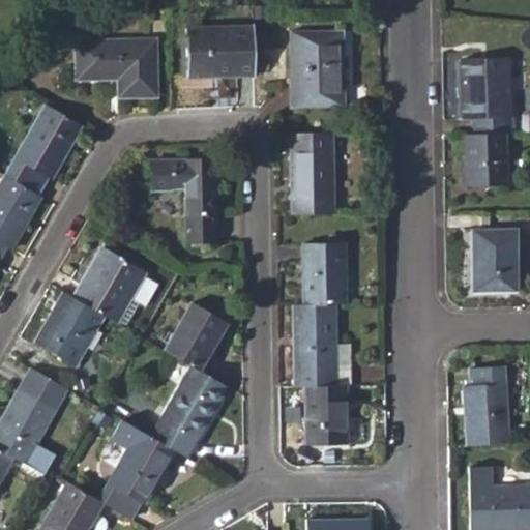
[(219,72),(219,77),(255,76),(253,28),(184,29),(186,74),(219,72)]
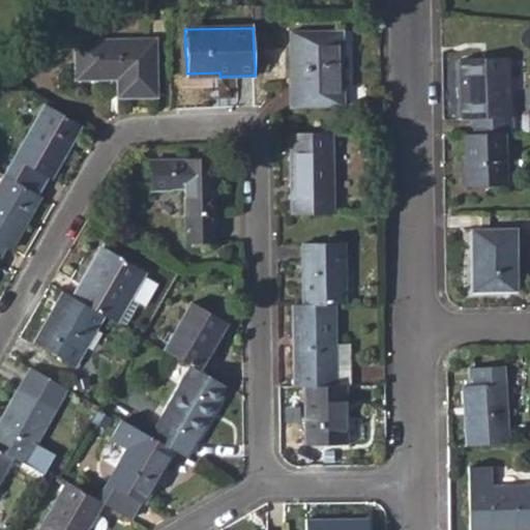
[(290,34),(292,107),(344,106),(342,32),(290,34)]
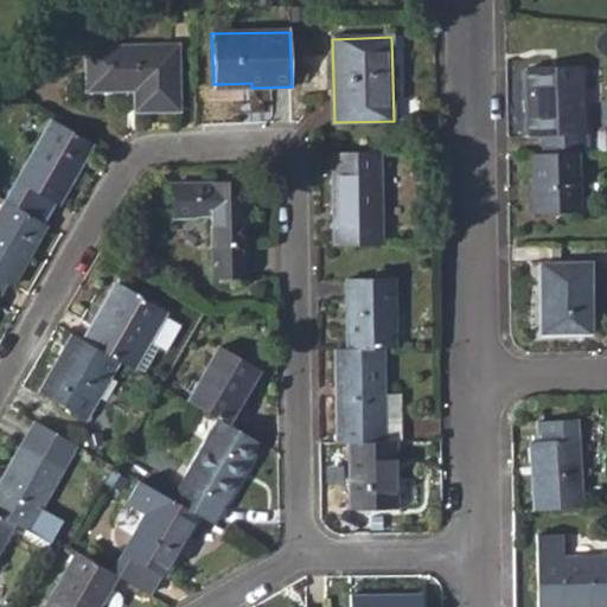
[(135,85),(136,112),(176,110),(174,49),(88,50),(88,90),(121,89),(121,83),(135,85)]
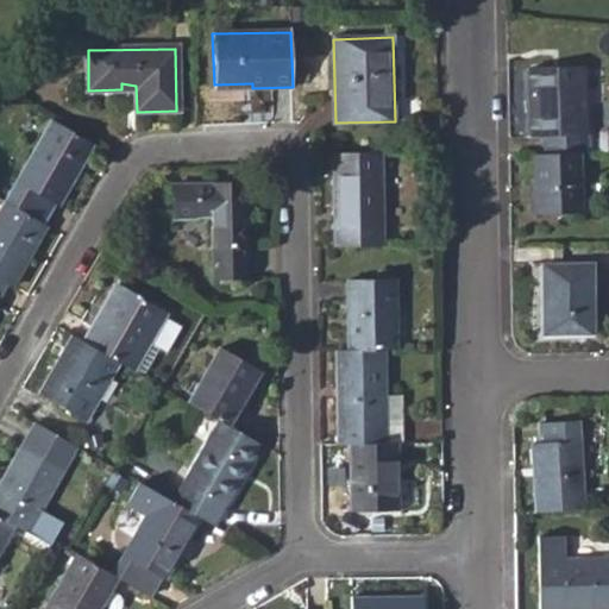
[(542,139),(542,156),(578,155),(585,154),(582,68),(528,69),(532,139),(542,139)]
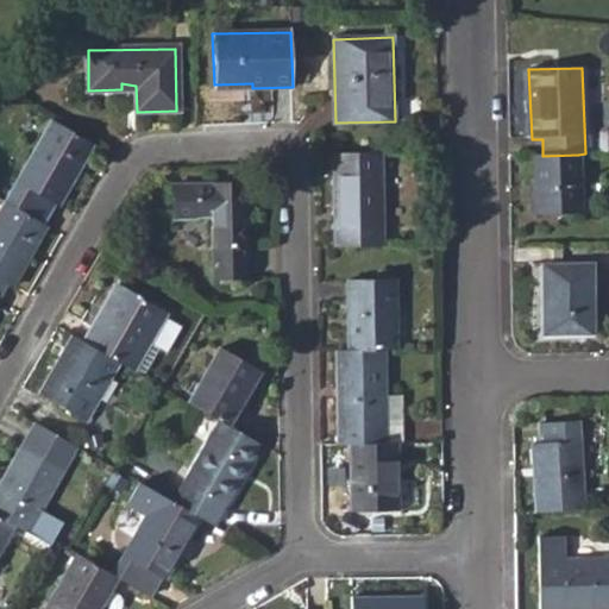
[(5,202),(43,224),(54,203),(58,207),(94,145),(52,121),(5,202)]
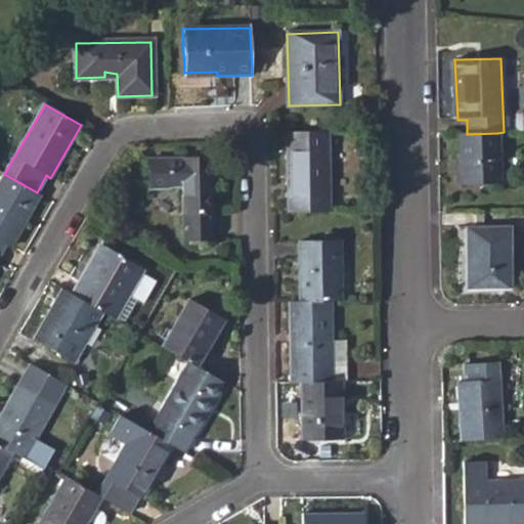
[(286,132),(288,214),(328,213),(326,131),(286,132)]
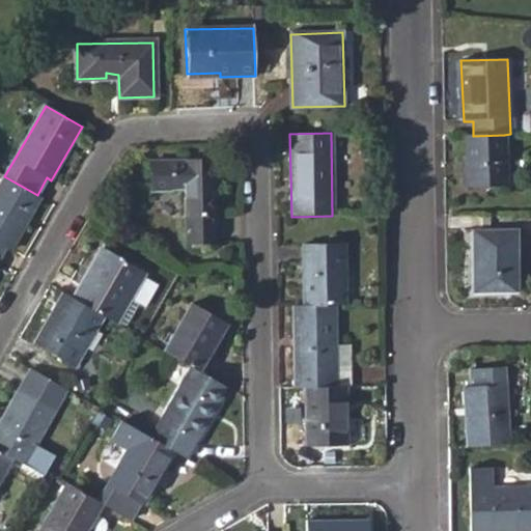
[(465,136),(467,189),(505,188),(504,135),(473,136),(465,136)]
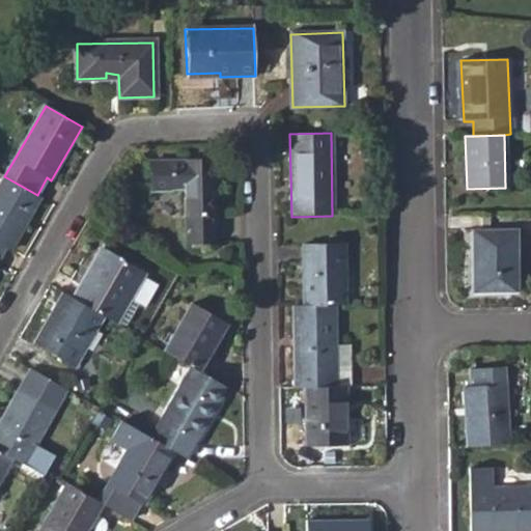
[(185,189),(186,218),(187,243),(214,243),(214,217),(213,162),(151,162),(151,191),(172,192),(173,190),(185,189)]
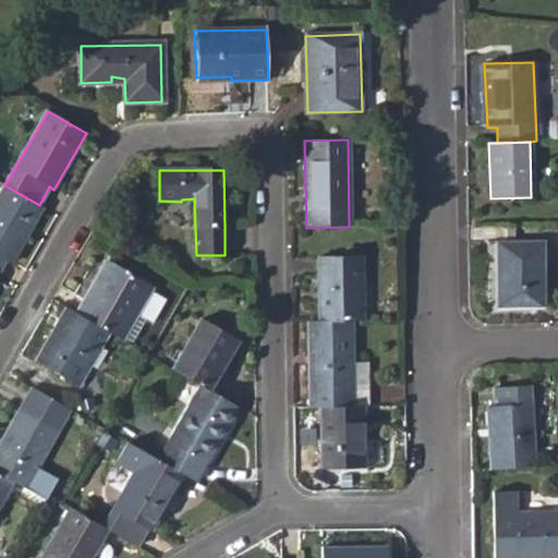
[(0,193),(0,269),(5,261),(11,263),(43,207),(39,205),(4,185),(0,193)]
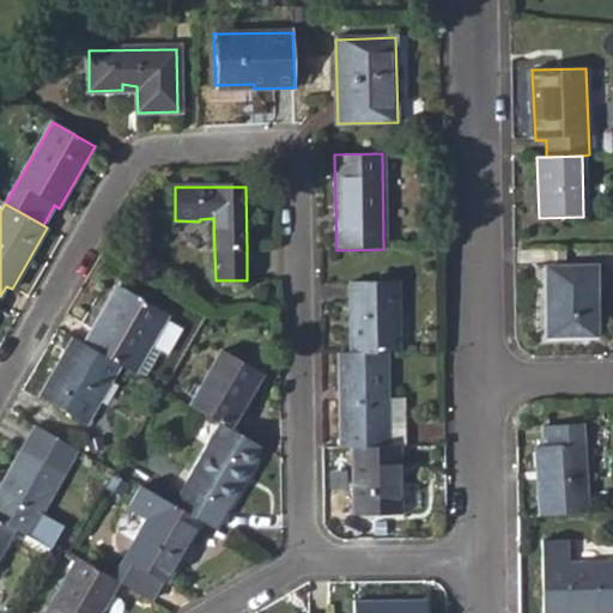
[(545,268),(546,339),(596,338),(595,268),(545,268)]
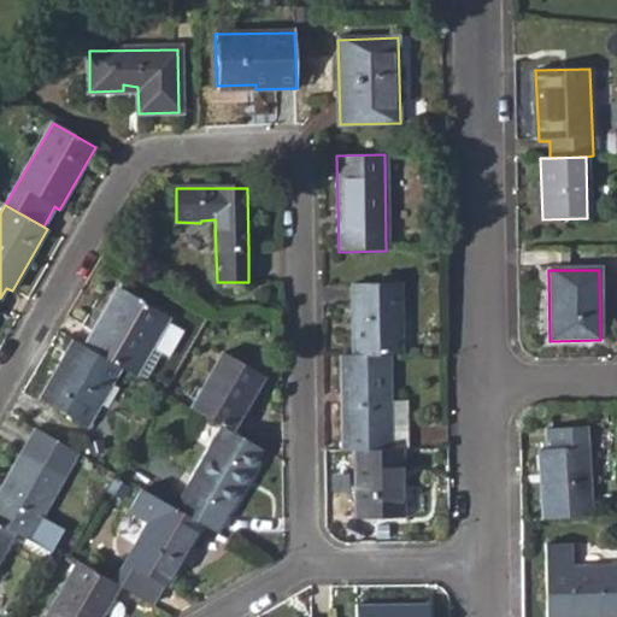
[(351,283),(352,356),(388,356),(400,356),(399,283),(351,283)]
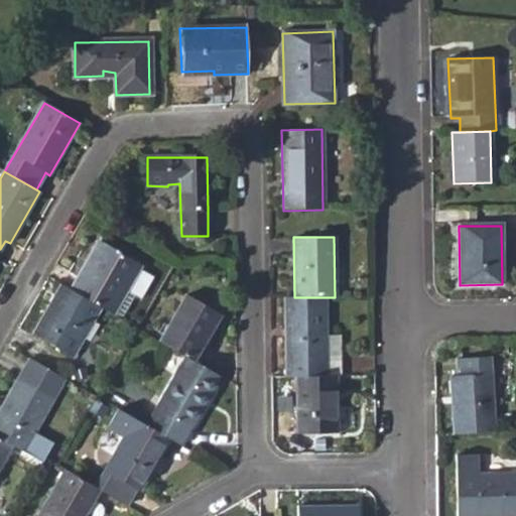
[(101,307),(113,314),(125,292),(138,270),(140,267),(98,242),(71,289),(101,307)]
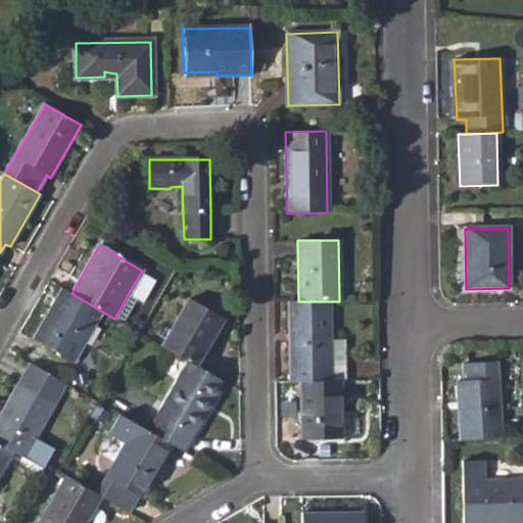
[(140,274),(127,296),(141,304),(154,282),(140,274)]
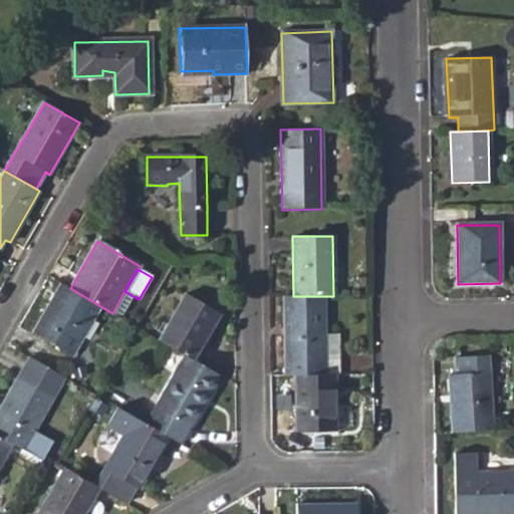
[(32,333),(71,355),(100,306),(70,288),(61,284),(32,333)]
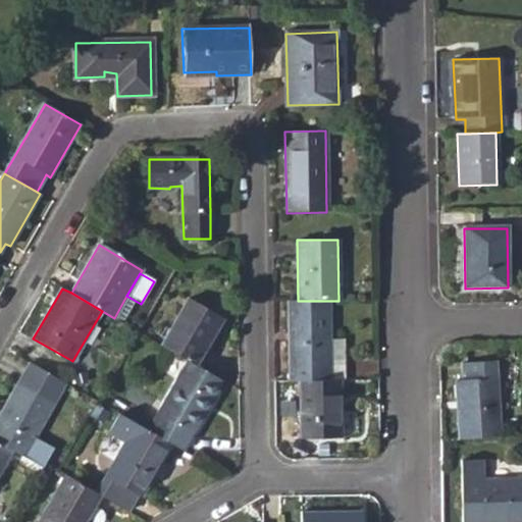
[(187,360),(196,365),(222,318),(188,298),(160,346),(187,360)]
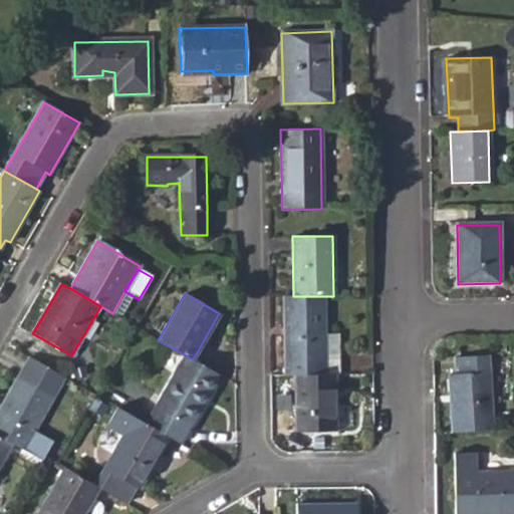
[(323,336),(323,296),(293,296),(282,296),(284,376),(294,376),(324,375),(323,357),(323,336)]
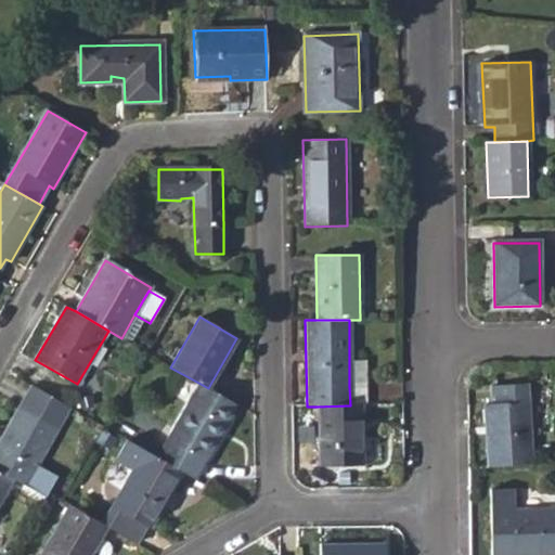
[(364,364),(349,363),(349,386),(364,385),(364,364)]
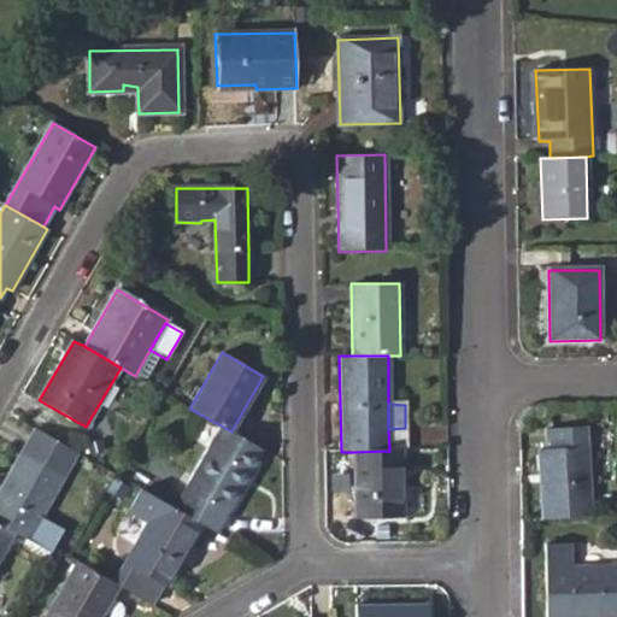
[(201,524),(217,534),(265,451),(231,432),(221,425),(172,509),(201,524)]
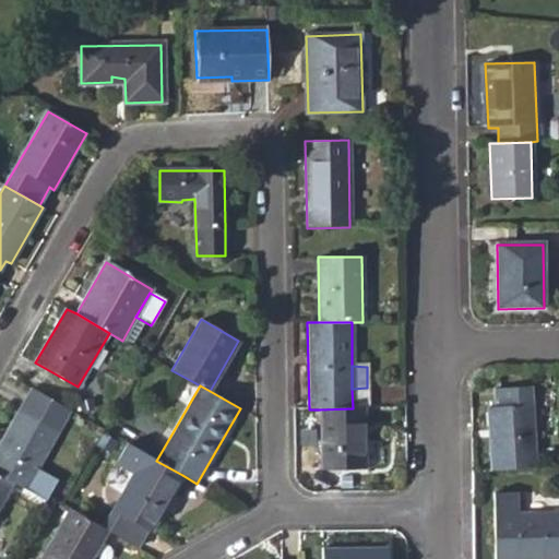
[(487,407),(490,471),(534,468),(530,387),(495,389),(495,407),(487,407)]
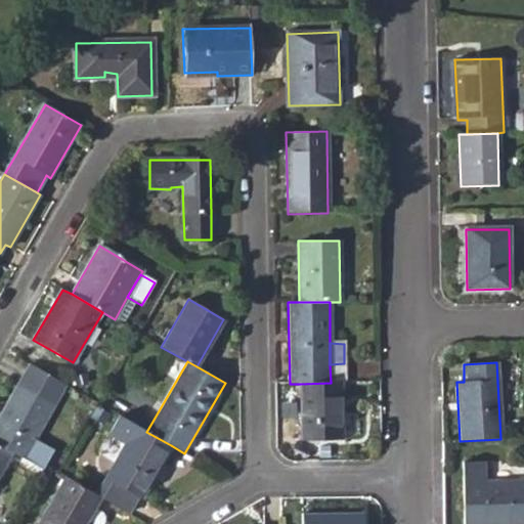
[(344,383),(344,363),(330,364),(331,383),(341,383),(344,383)]
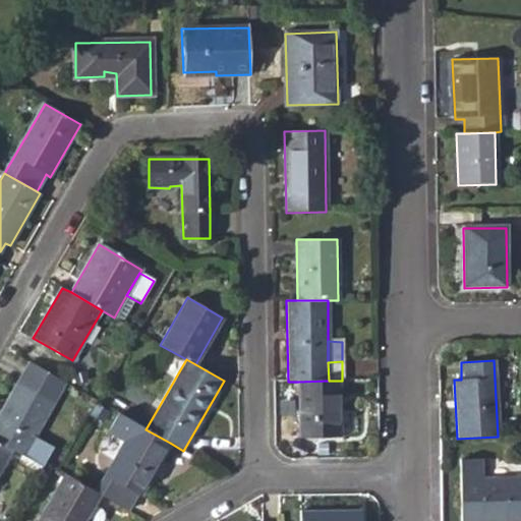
[(53,404),(65,383),(31,362),(17,384),(53,404)]
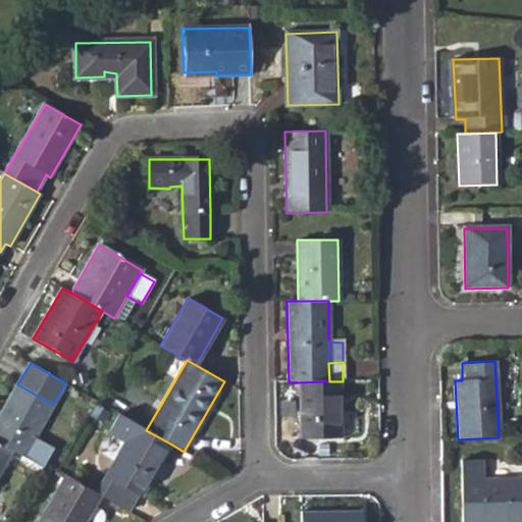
[(329,381),(299,382),(301,438),(341,438),(340,381),(329,381)]
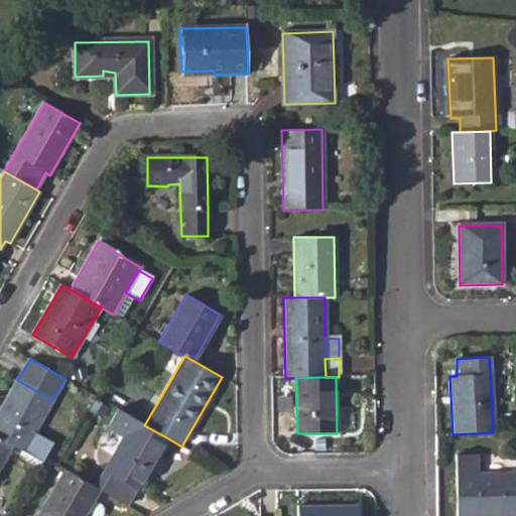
[(48,461),(56,466),(65,452),(33,432),(52,400),(17,380),(0,409),(0,438),(12,445),(45,466),(48,461)]
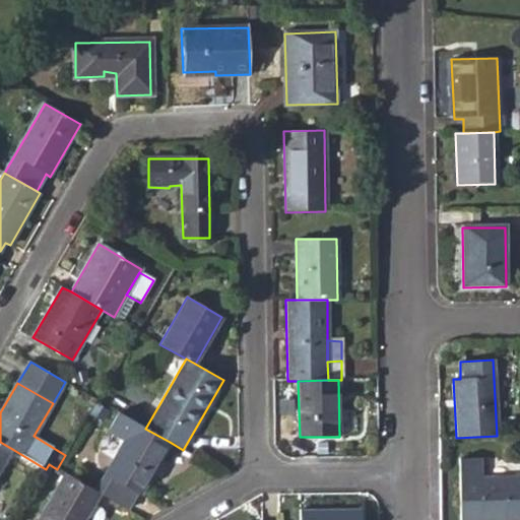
[(100,494),(127,509),(136,493),(139,496),(150,476),(147,475),(156,460),(158,461),(170,442),(145,429),(119,412),(109,431),(126,440),(95,492),(100,494)]
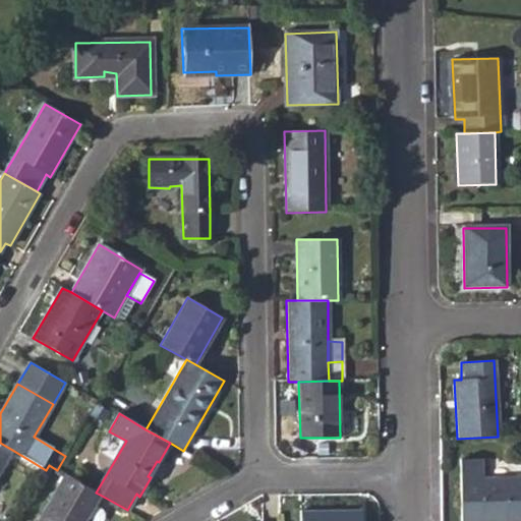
[(0,472),(12,450),(0,443),(0,472)]
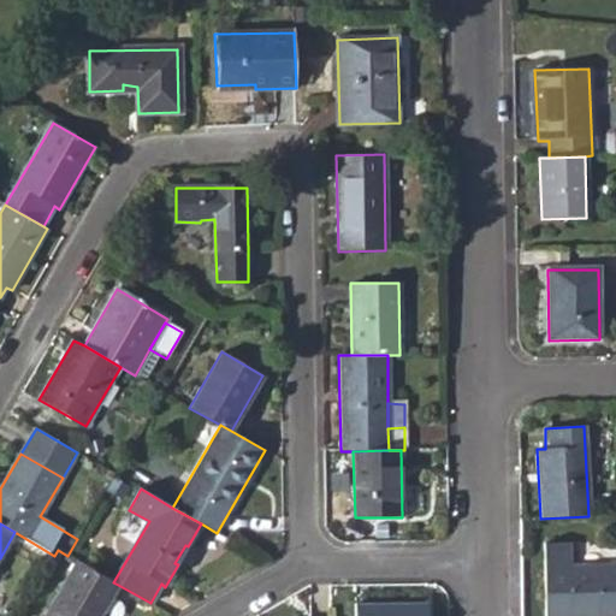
[(544,543),(544,615),(615,615),(615,567),(569,566),(568,544),(544,543)]
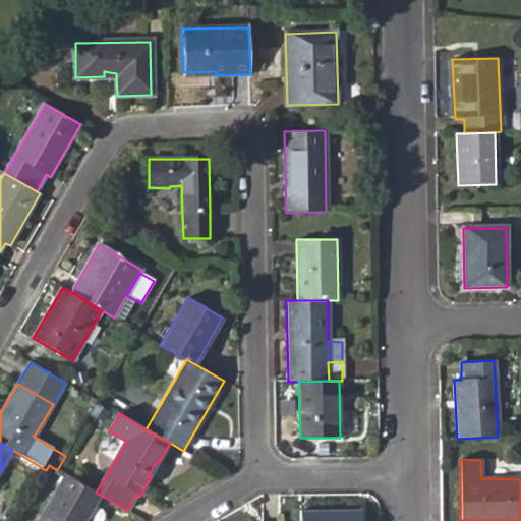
[(83,520),(100,495),(96,493),(65,474),(37,520),(83,520)]
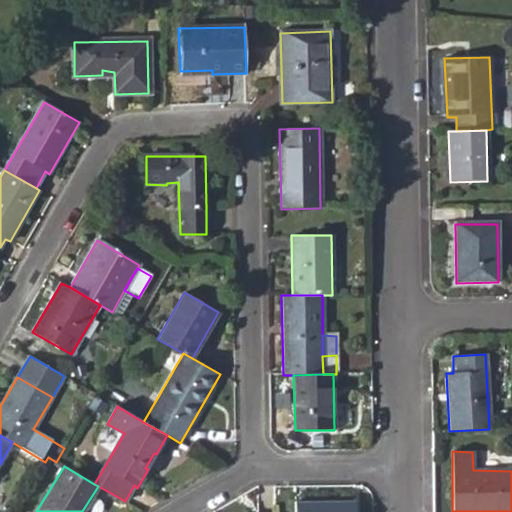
[(293,511),(352,511),(353,502),(293,502),(293,511)]
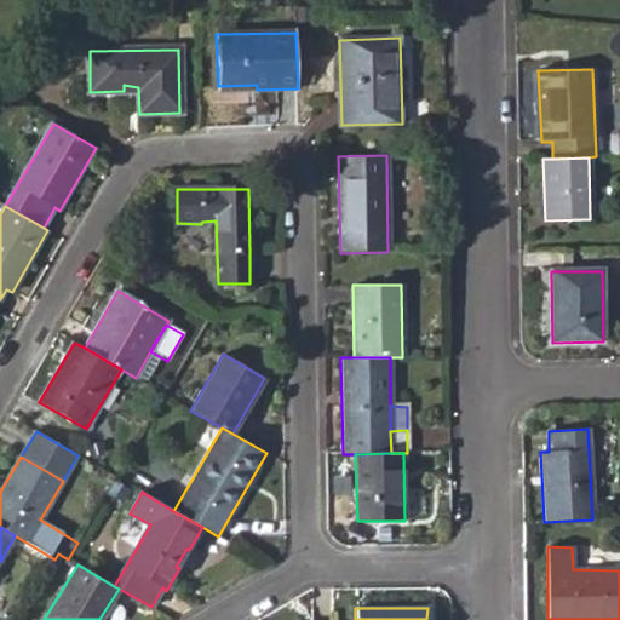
All buildings are outlined.
